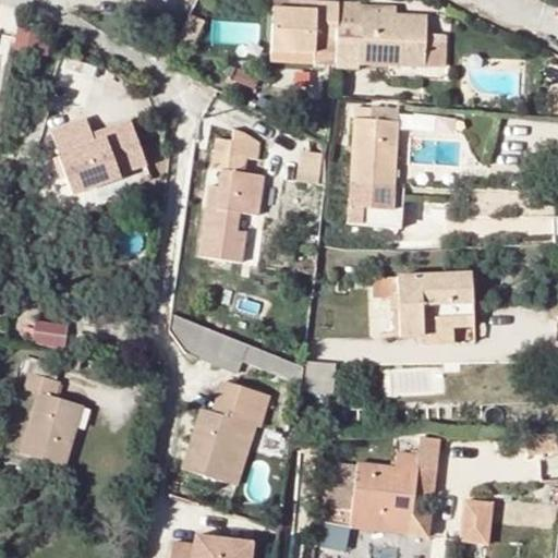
[(337,20),(338,1),(270,0),(268,51),(313,53),(314,40),(336,41),(337,20)]
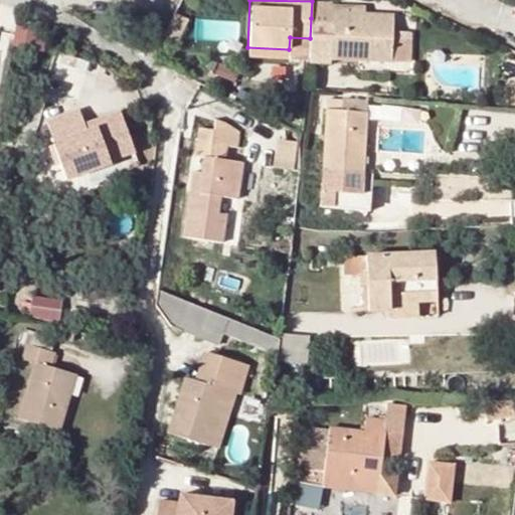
[(353,6),(354,15),(364,15),(364,6),(353,6)]
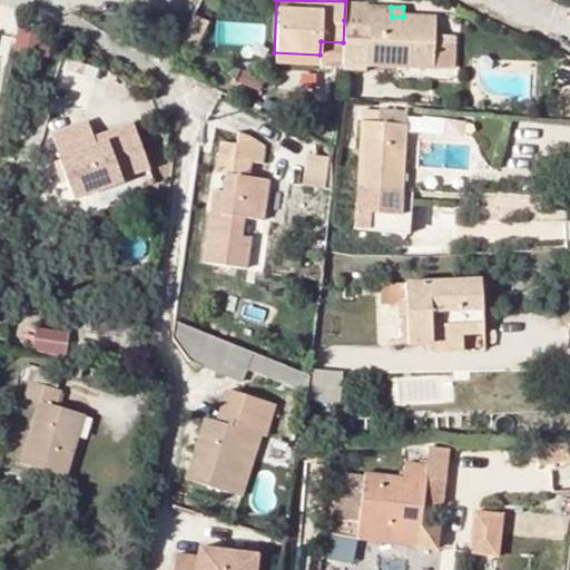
[(366,21),(344,20),(343,42),(342,67),(342,70),(364,71),(364,66),(433,68),(433,42),(435,18),(403,17),(392,17),(379,16),(366,16),(366,21)]
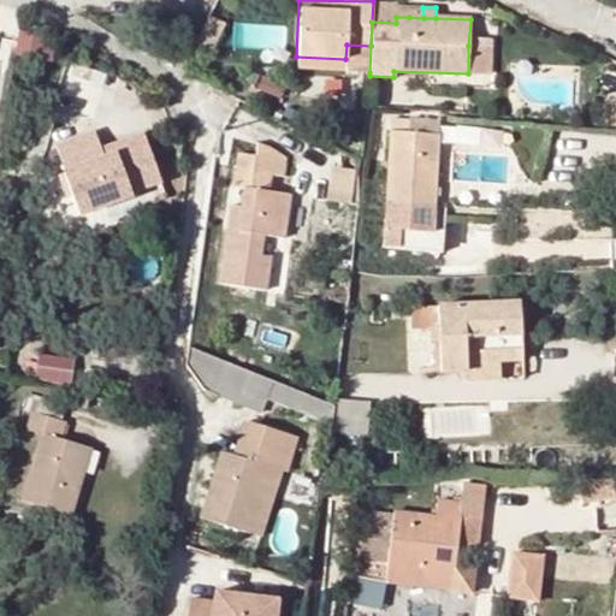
[(288,46),(288,24),(238,24),(240,47),(288,46)]
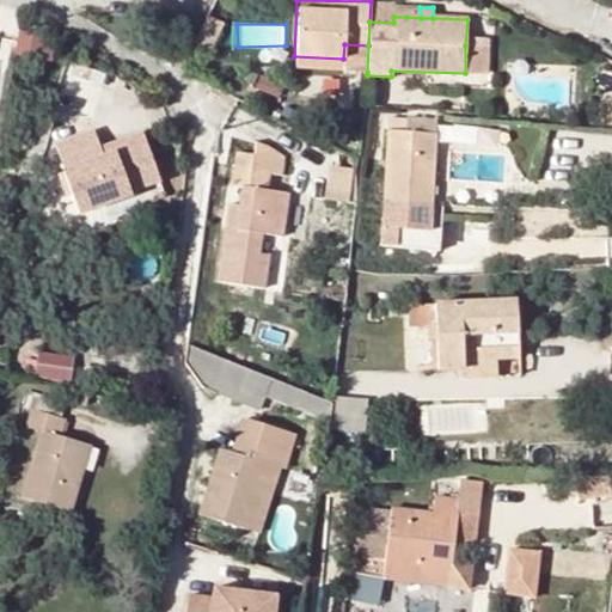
[(344,44),(343,59),(343,71),(367,72),(368,46),(344,44)]
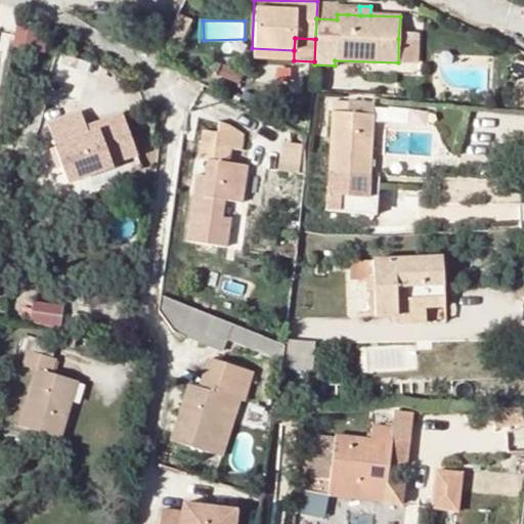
[(416,39),(398,39),(398,62),(415,63),(416,39)]
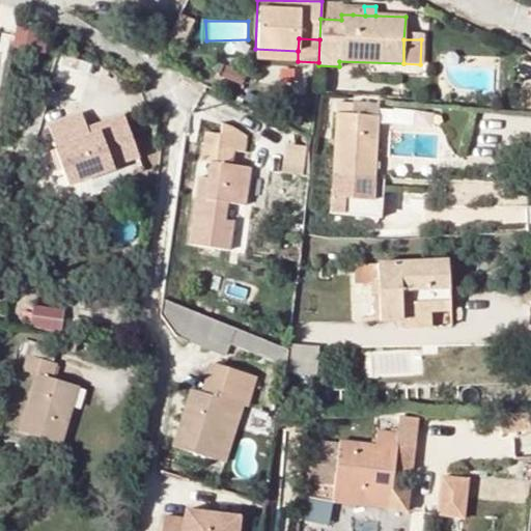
[(378,106),(352,105),(352,115),(336,113),(330,214),(381,218),(383,194),(383,178),(373,178),(378,106)]
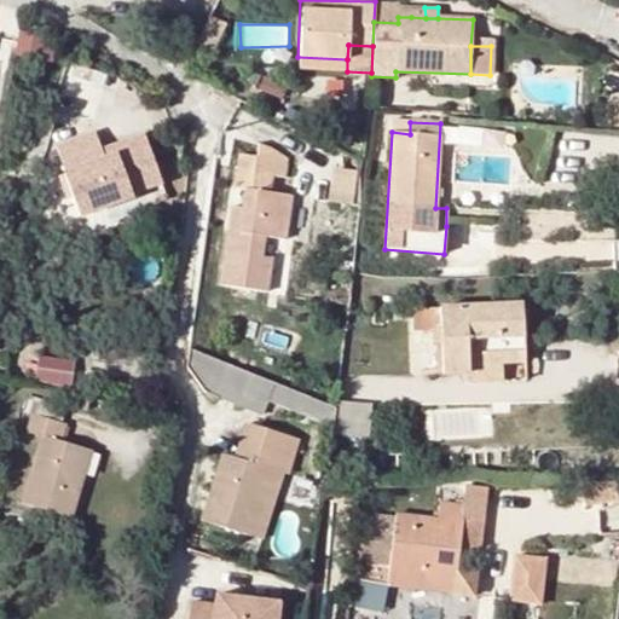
[(154,136),(56,172),(74,220),(172,185),(154,136)]
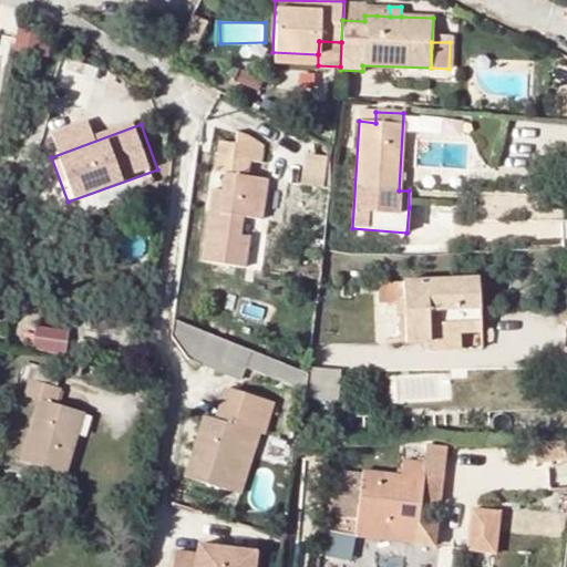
[(220,142),(218,156),(249,161),(260,162),(263,144),(237,129),(235,143),(220,142)]
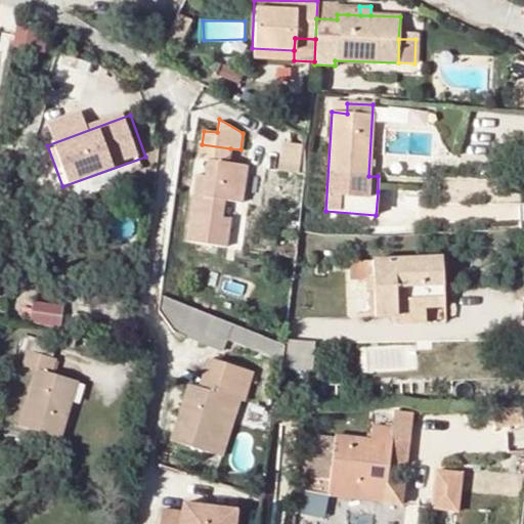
[(282,142),(280,171),(298,173),(301,145),(282,142)]
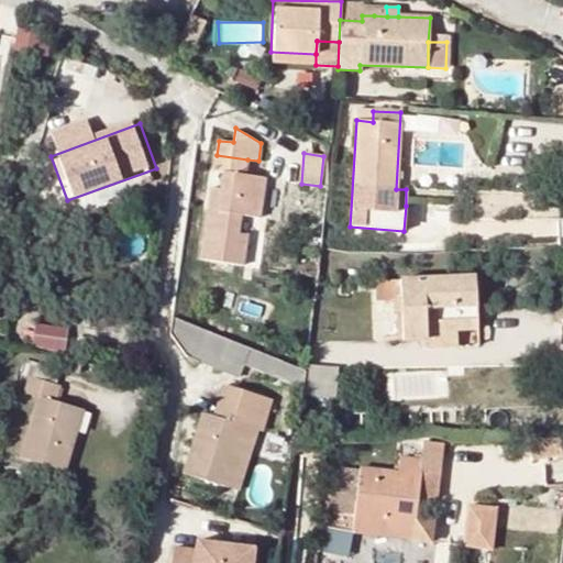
[(209,210),(202,258),(242,265),(246,235),(239,233),(241,214),(260,217),(265,177),(245,174),(247,159),(217,155),(214,170),(223,172),(221,189),(218,211),(209,210)]
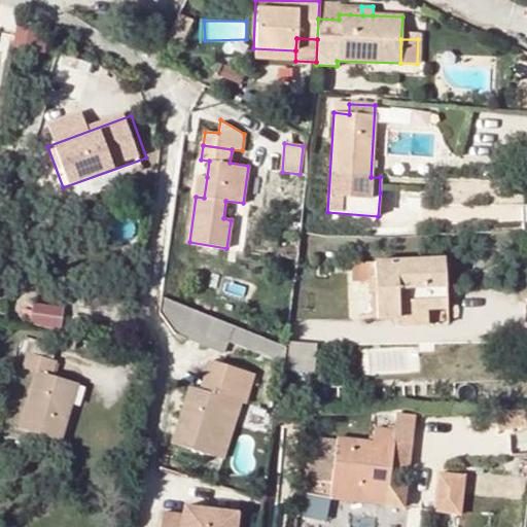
[(198,176),(196,197),(204,198),(207,177),(198,176)]
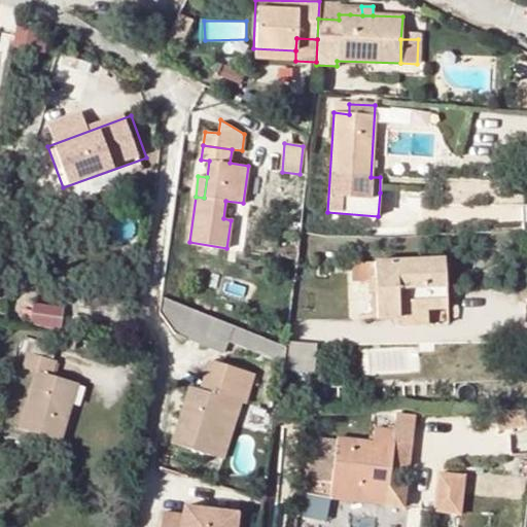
[(444,256),(351,261),(352,272),(352,281),(374,281),(376,319),(397,318),(397,312),(427,311),(447,311),(444,256)]
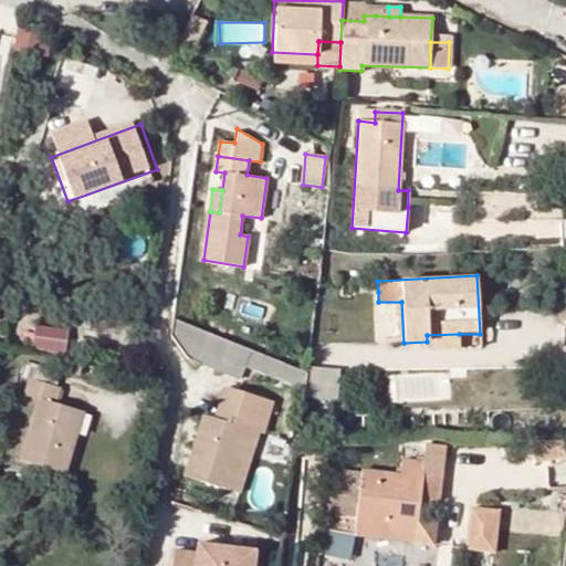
[(378,292),(377,281),(349,282),(350,293),(378,292)]
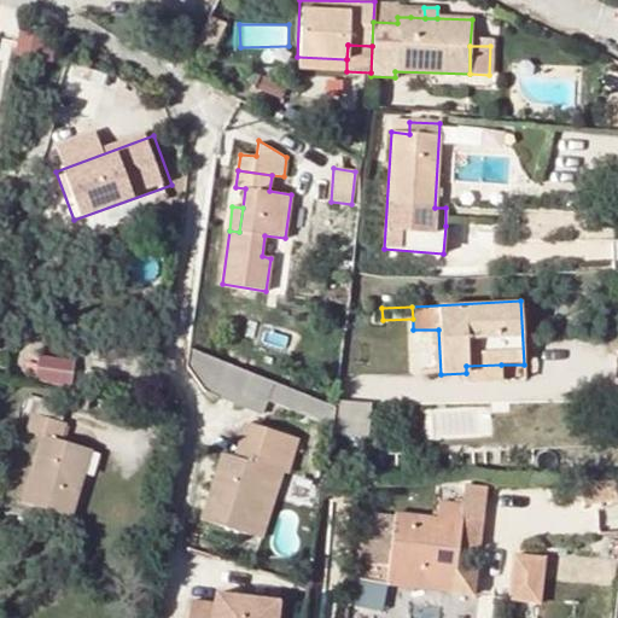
[(304,397),(187,348),(185,365),(190,374),(202,391),(215,396),(260,417),(266,402),(331,429),(333,406),(304,397)]
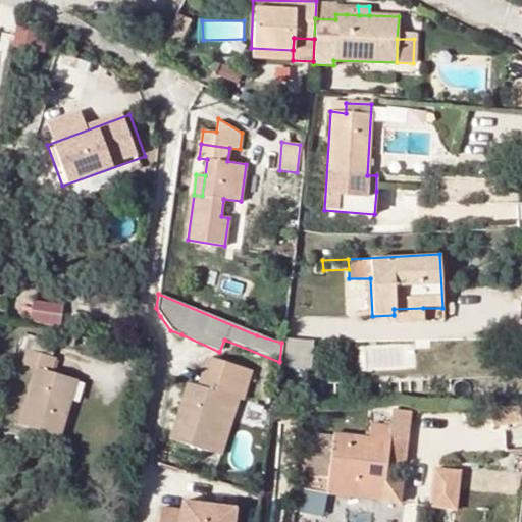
[(62,322),(64,302),(35,300),(33,320),(62,322)]
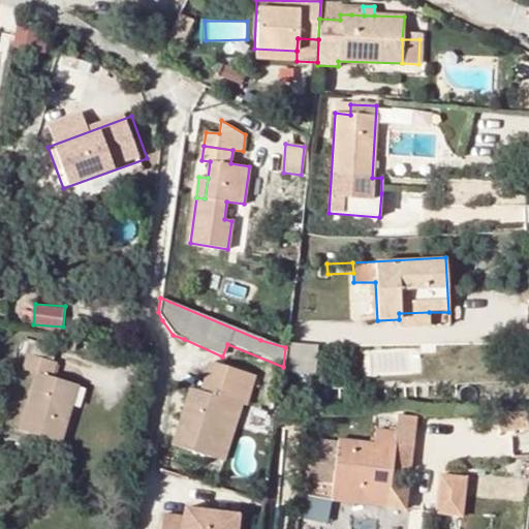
[(399,313),(399,319),(399,330),(429,329),(429,312),(399,313)]
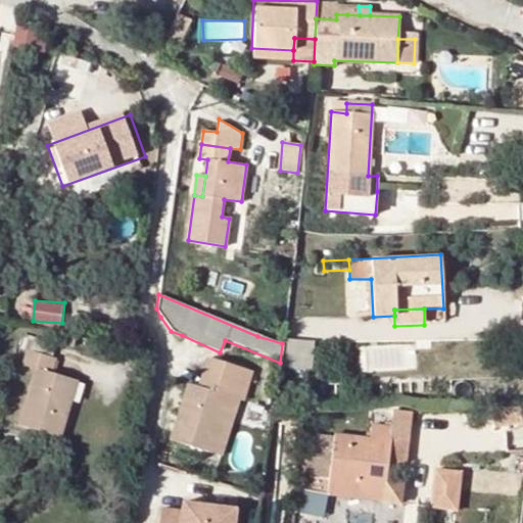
[(311,369),(314,341),(286,339),(283,366),(311,369)]
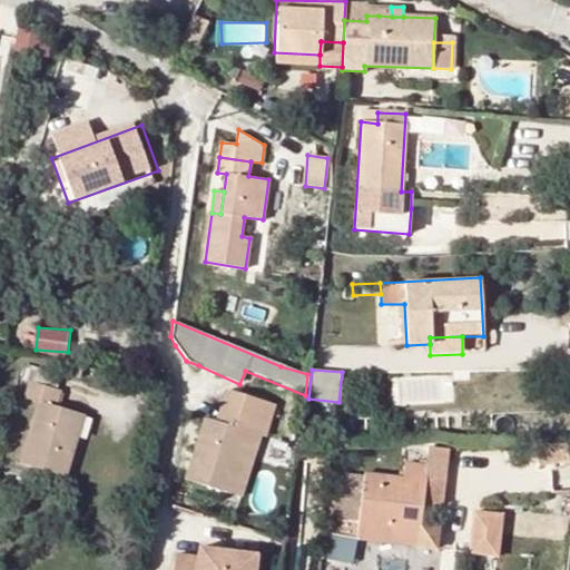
[(37,402),(20,463),(65,477),(82,414),(56,406),(60,391),(29,381),(23,397),(37,402)]
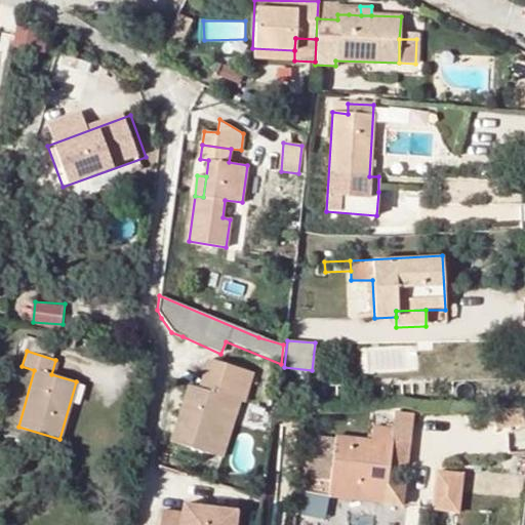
[(231,399),(241,401),(243,403),(252,373),(209,359),(199,388),(189,385),(171,441),(213,454),(231,399)]
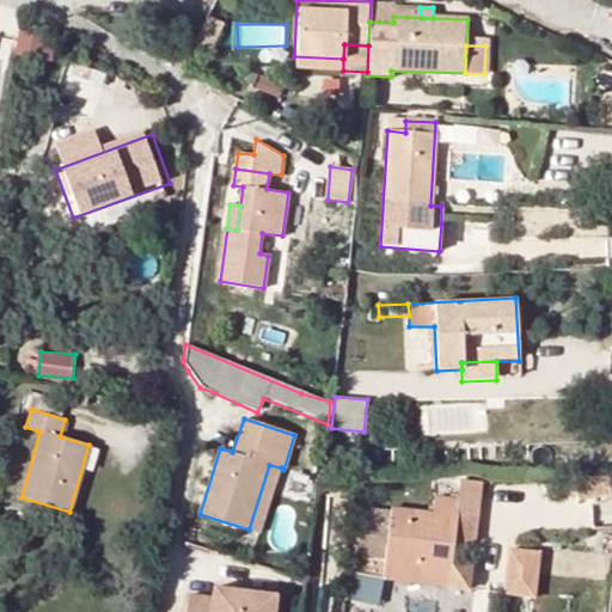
[(259,534),(281,467),(269,465),(249,530),(259,534)]
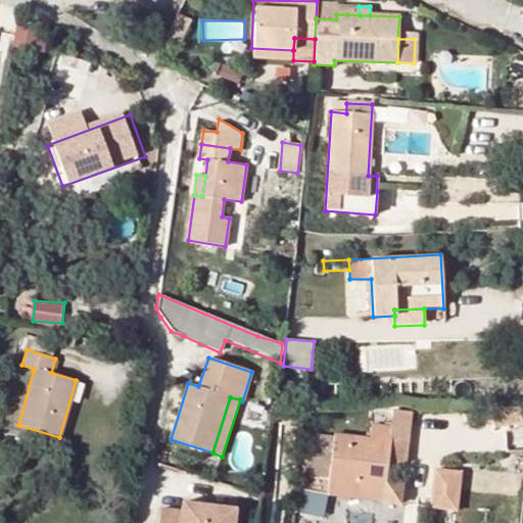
[(388,439),(335,432),(334,439),(387,444),(388,439)]
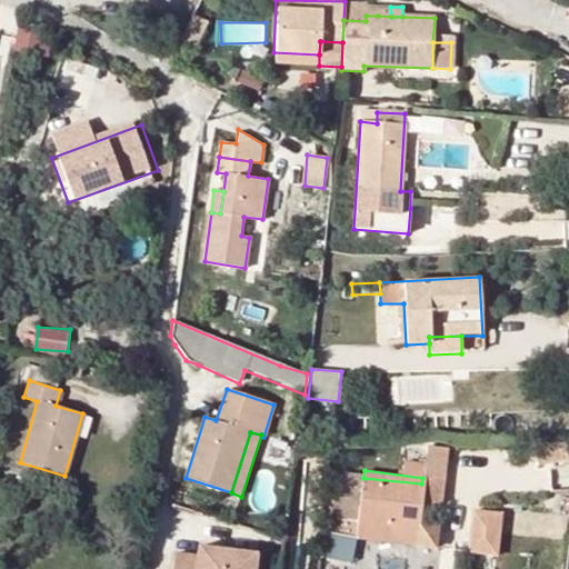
[(416,528),(418,511),(419,501),(432,503),(439,505),(441,480),(422,478),(421,483),(363,478),(358,526),(387,528),(385,546),(432,553),(436,529),(416,528)]
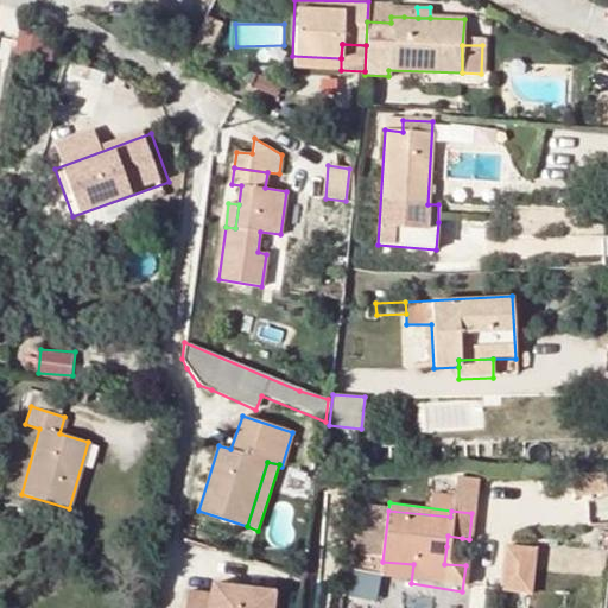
[(448,536),(447,546),(461,548),(462,538),(448,536)]
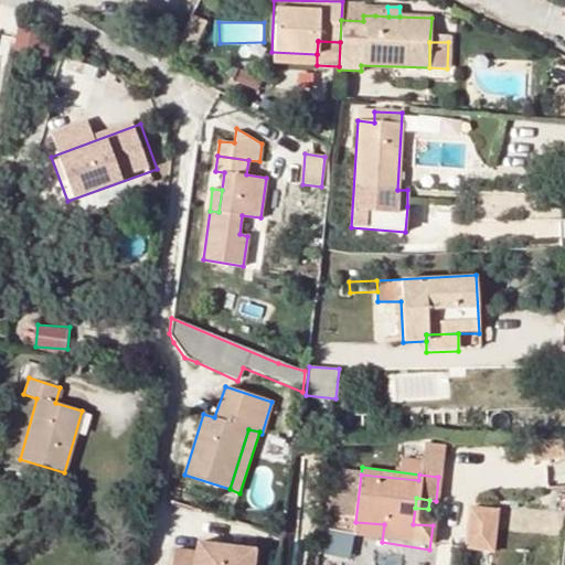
[(469,510),(464,552),(490,555),(496,513),(469,510)]
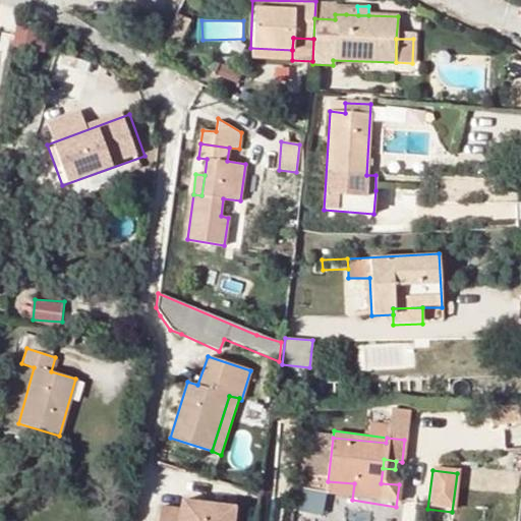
[(326,497),(352,500),(354,483),(328,481),(326,497)]
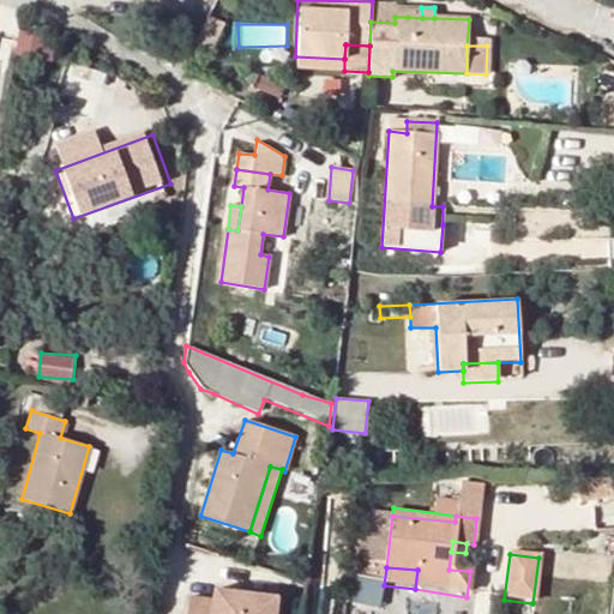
[(133,588),(131,606),(146,608),(149,590),(133,588)]
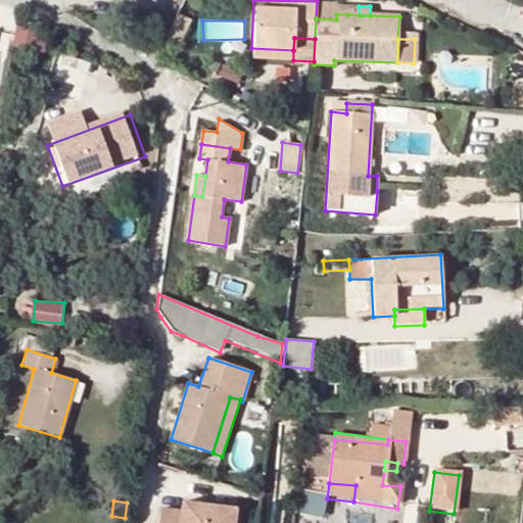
[(232,522),(235,509),(181,503),(180,511),(159,509),(157,522),(232,522)]
